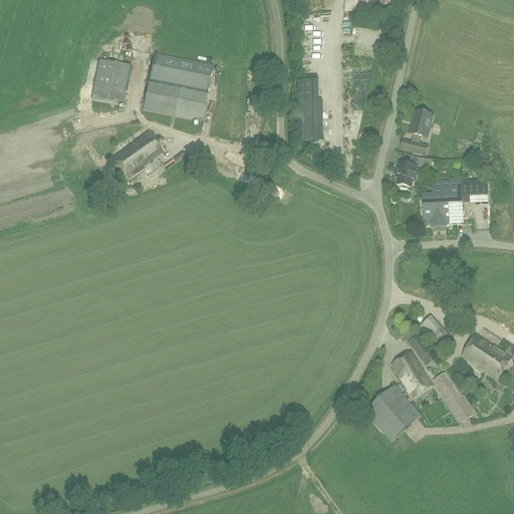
[(201,121),(212,65),(154,53),(143,109),(201,121)]
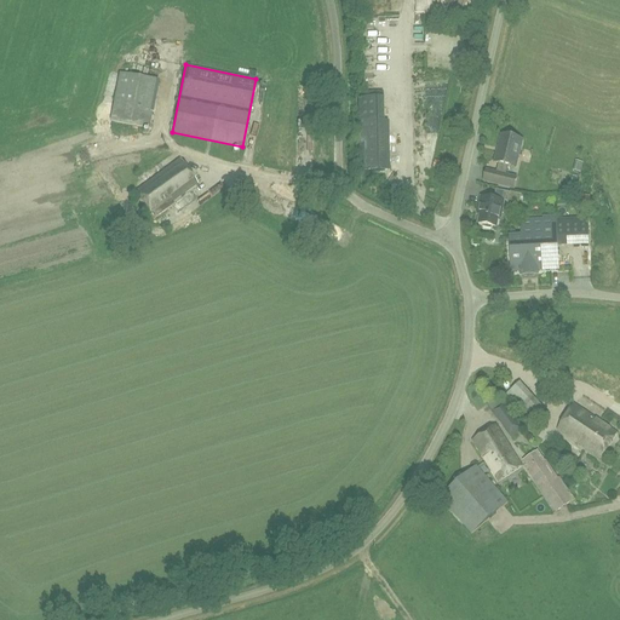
[(154,98),(158,80),(119,73),(110,120),(149,127),(151,108),(147,108),(148,97),(154,98)]
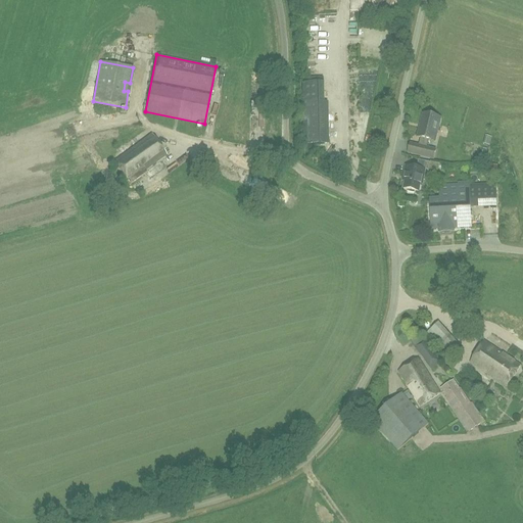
[(323,84),(304,85),(305,102),(323,102),(323,84)]
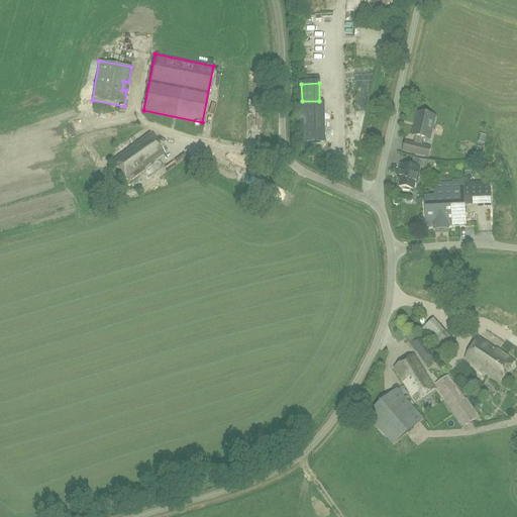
[(300,142),(323,141),(322,101),(319,101),(302,101),(300,101),(300,142)]
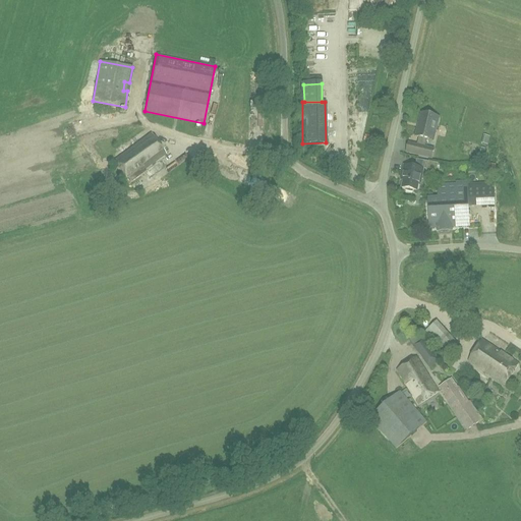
[(419,136),(417,145),(408,142),(406,152),(431,158),(433,149),(424,147),(426,138),(433,139),(435,131),(439,117),(420,113),(418,122),(419,122),(418,128),(416,136),(419,136)]
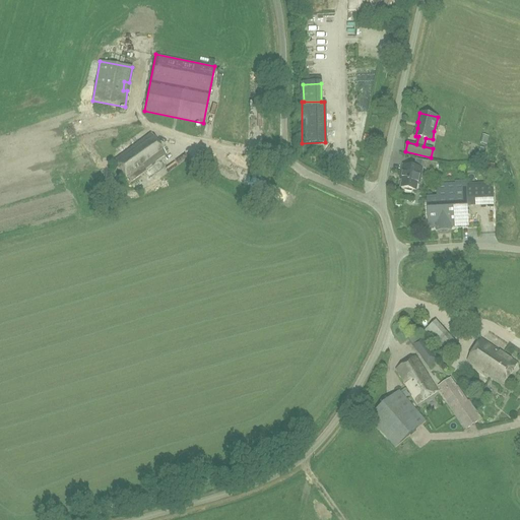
[(130,182),(145,171),(144,169),(166,153),(151,133),(113,159),(128,180),(130,182)]
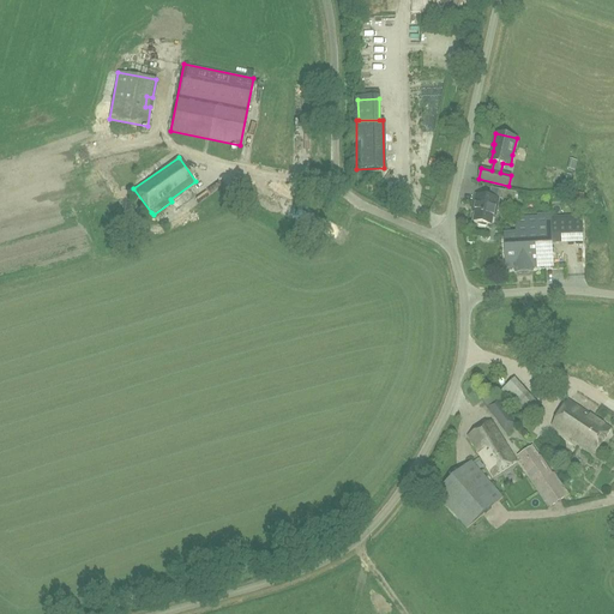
[(103,172),(97,174),(101,184),(107,180),(103,172)]
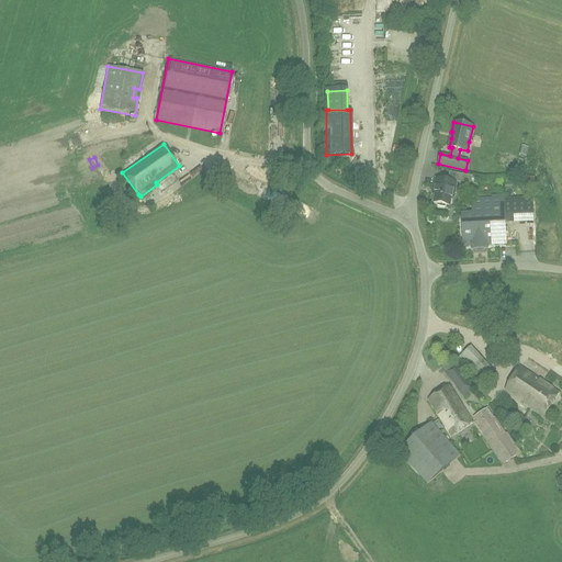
[(528,188),(538,187),(537,175),(527,176),(528,188)]
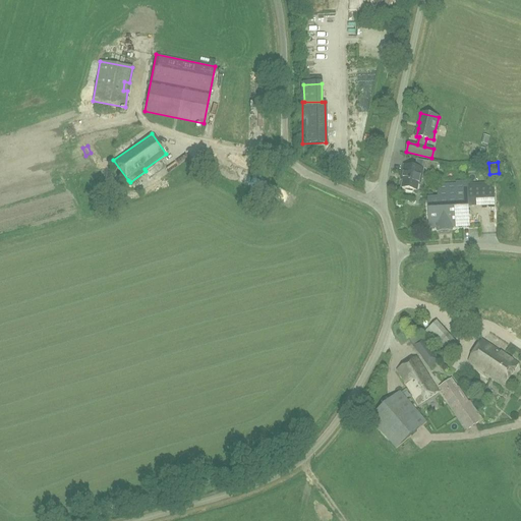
[(421,178),(423,168),(404,165),(402,174),(404,175),(402,187),(405,188),(405,190),(412,192),(413,189),(416,190),(419,177),(421,178)]
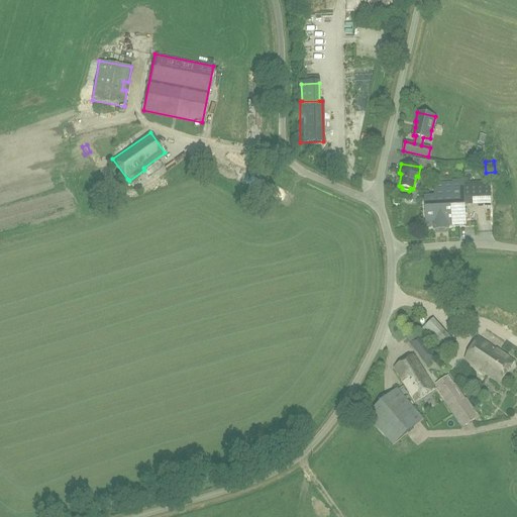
[(464,205),(463,182),(463,178),(452,179),(452,183),(433,184),(433,196),(429,196),(429,199),(424,199),(426,226),(436,225),(436,228),(445,228),(445,225),(466,224),(464,205)]
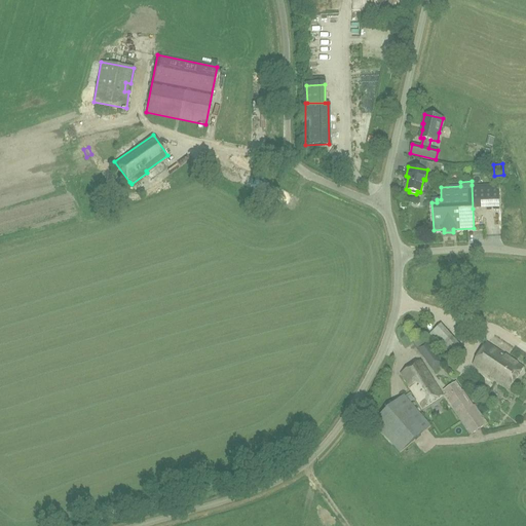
[(449,235),(447,243),(454,246),(456,237),(449,235)]
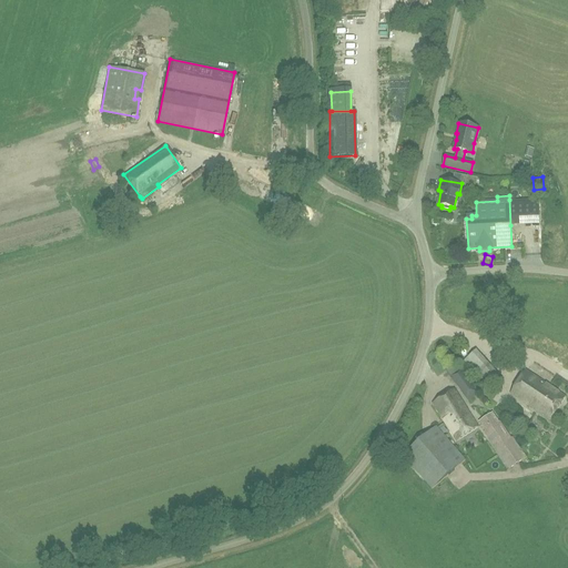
[(474,352),(464,364),(476,374),(486,363),(474,352)]
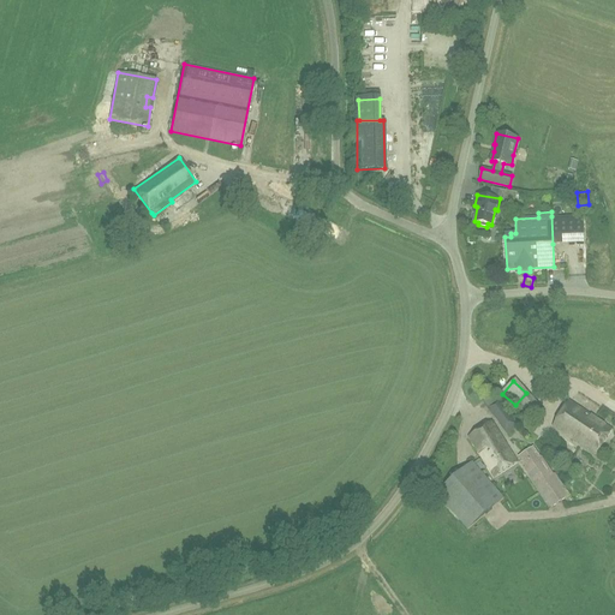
[(497,400),(493,393),(482,400),(487,407),(507,435),(519,424),(500,398),(497,400)]
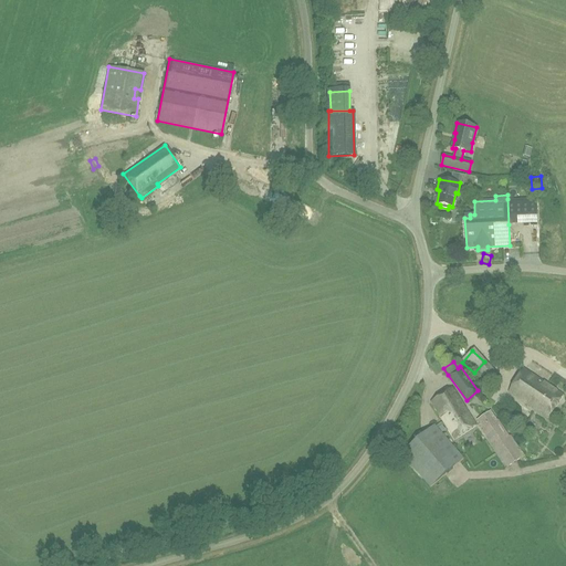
[(548,418),(564,395),(524,368),(509,391),(548,418)]
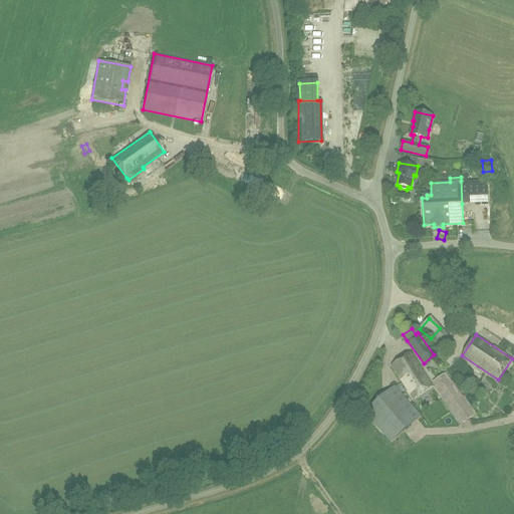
[(414,399),(433,386),(411,352),(393,363),(408,388),(407,389),(414,399)]
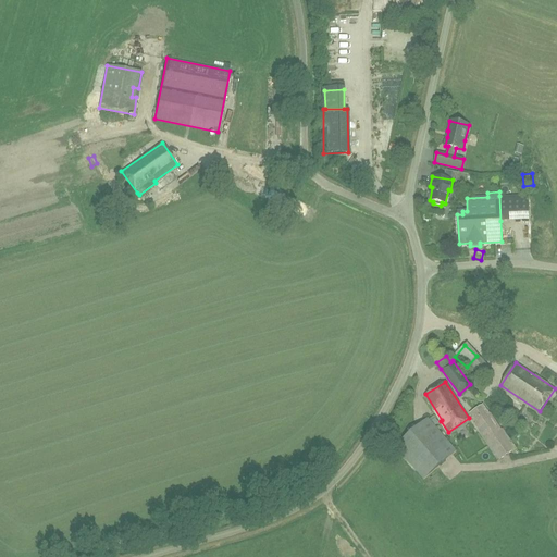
[(489,413),(482,404),(469,413),(475,422),(474,423),(498,459),(515,448),(502,429),(500,430),(490,413),(489,413)]
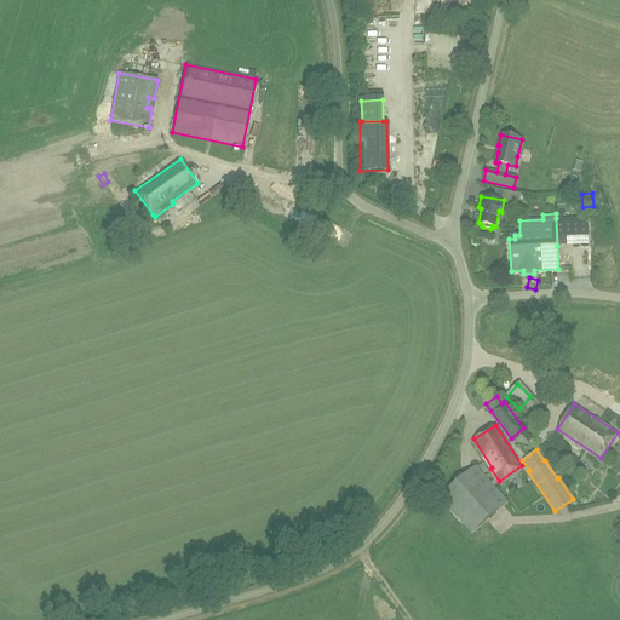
[(471,533),(507,503),(475,465),(440,497),(471,533)]
